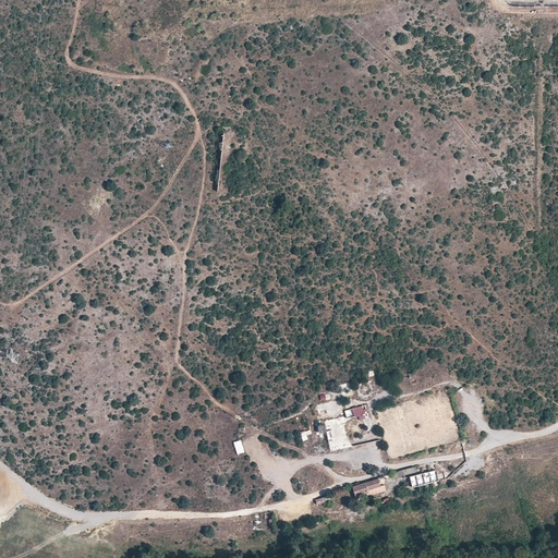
[(368,404),(363,405),(365,413),(360,415),(361,420),(371,416),(368,404)]
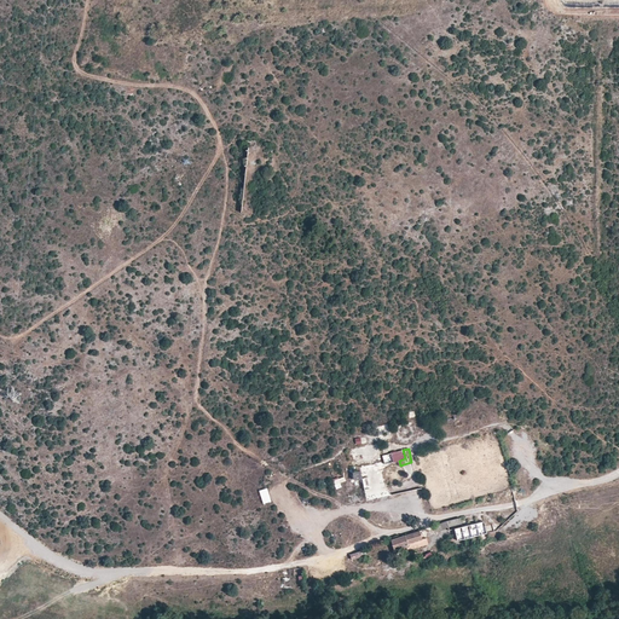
[(403,450),(383,455),(386,463),(399,461),(405,458),(403,450)]
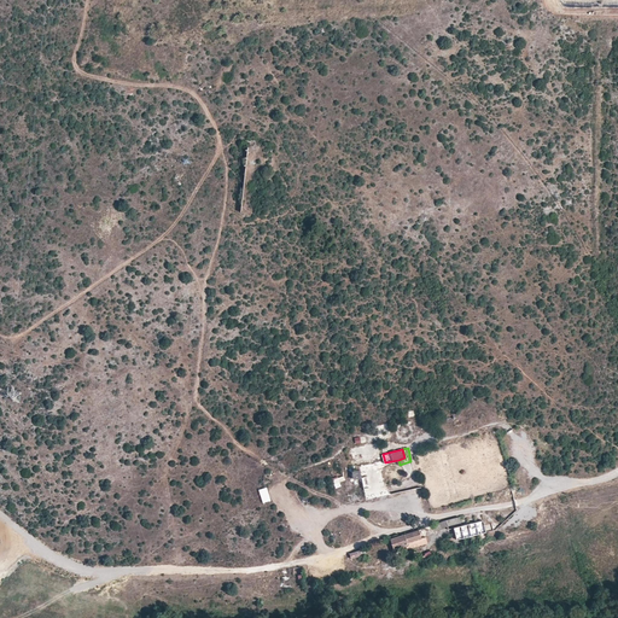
[(362,477),(368,476),(367,472),(362,473),(361,470),(345,472),(349,489),(365,485),(362,477)]
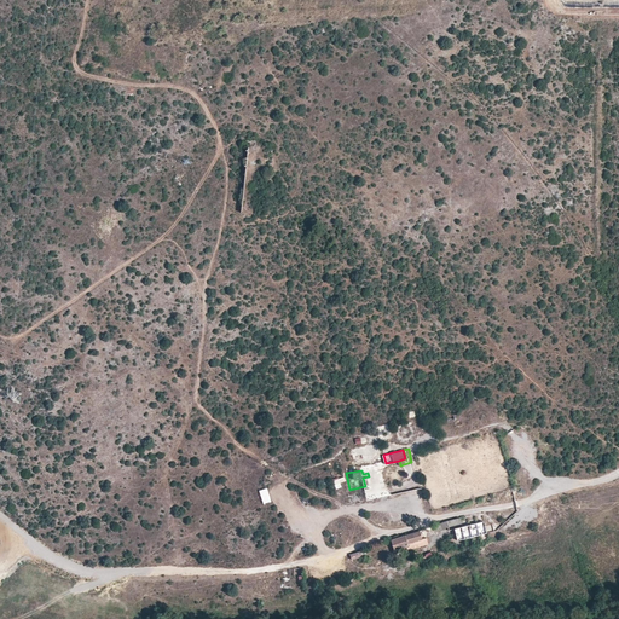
[(264,504),(272,502),(268,489),(260,491),(264,504)]
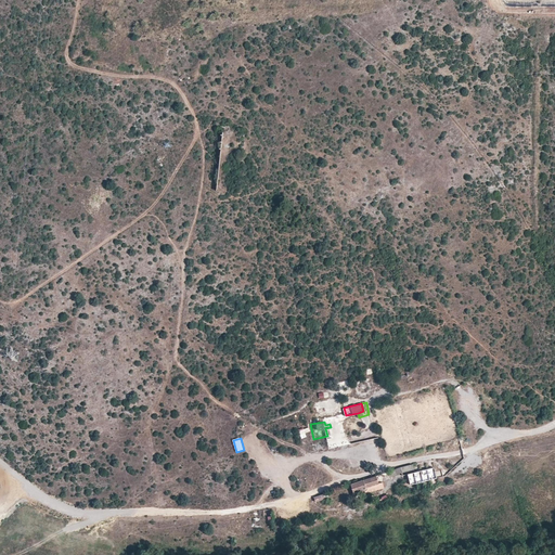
[(351,465),(355,467),(361,457),(357,455),(351,465)]
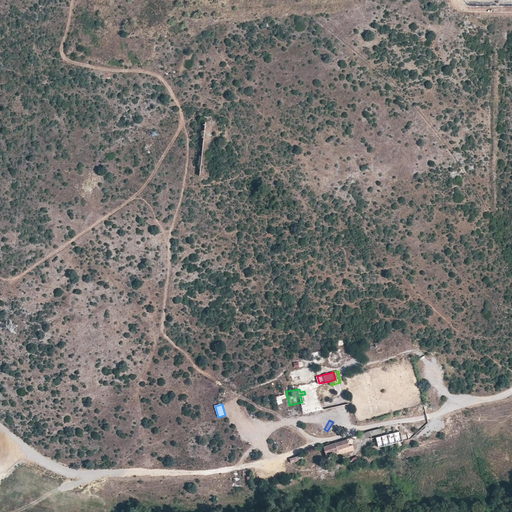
[(373,431),(359,435),(360,438),(382,432),(381,429),(373,431)]
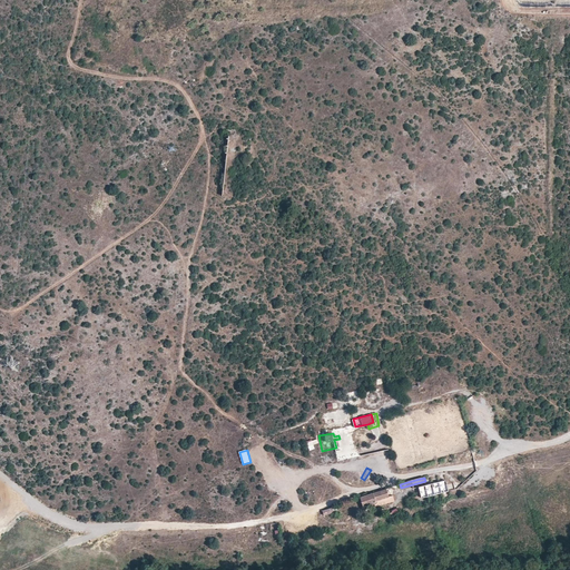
[(449,491),(446,481),(420,488),(422,498),(449,491)]
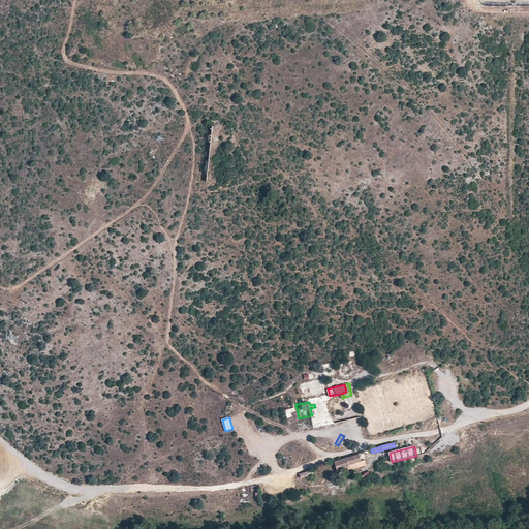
[(349,467),(349,465),(362,462),(362,461),(360,454),(348,457),(346,458),(346,459),(335,462),(338,470),(348,467),(349,467)]
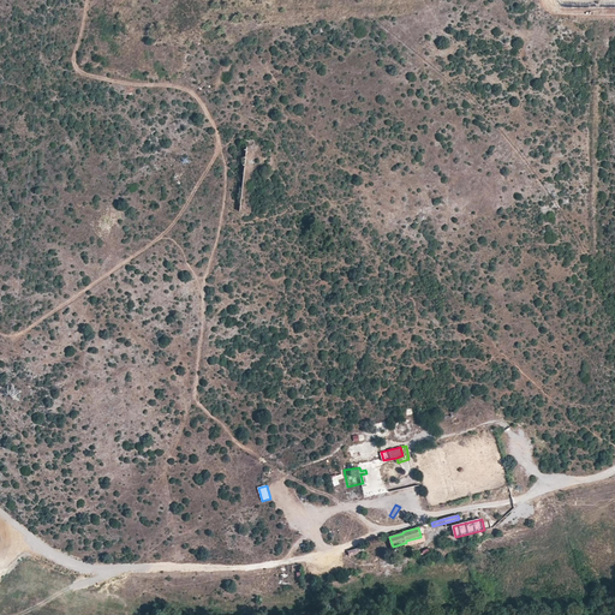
[(424,535),(421,536),(421,537),(406,541),(406,543),(405,543),(406,547),(427,539),(424,535)]
